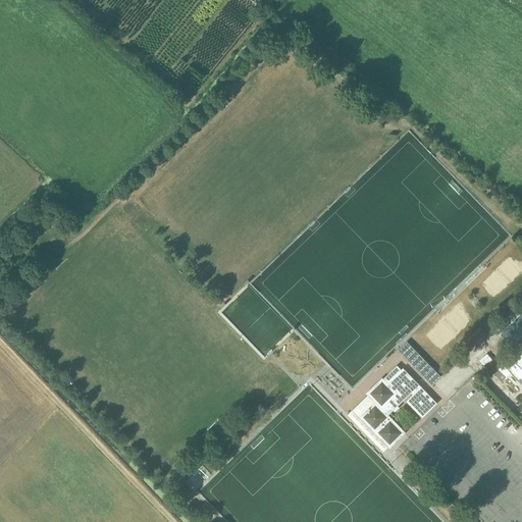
[(260,11),(264,5),(257,0),(256,0),(252,5),(260,11)]
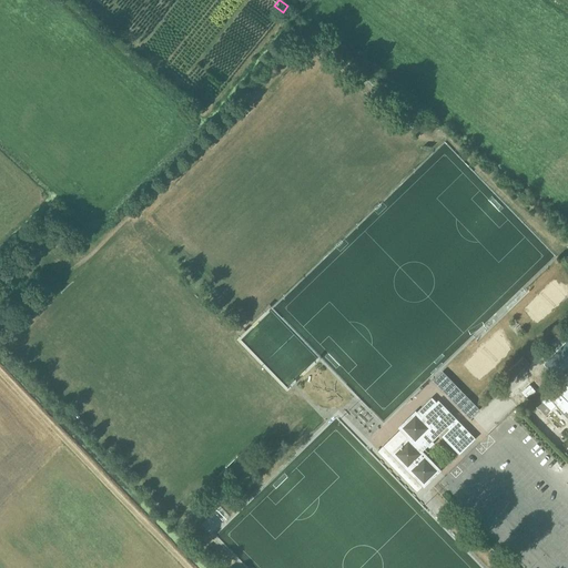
[(469,418),(479,409),(442,372),(433,381),(469,418)]
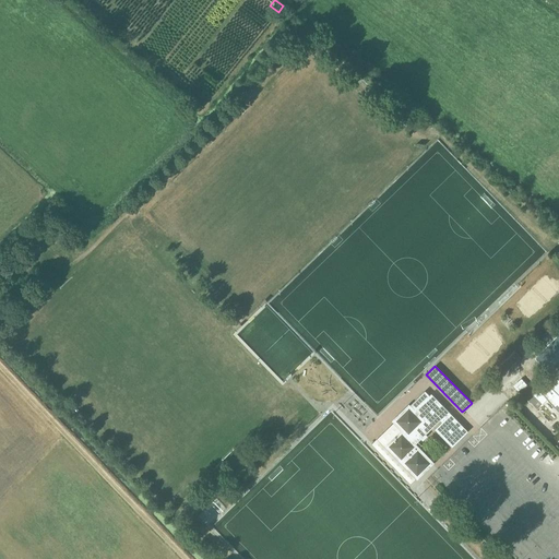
[(558,367),(536,390),(558,413),(558,367)]
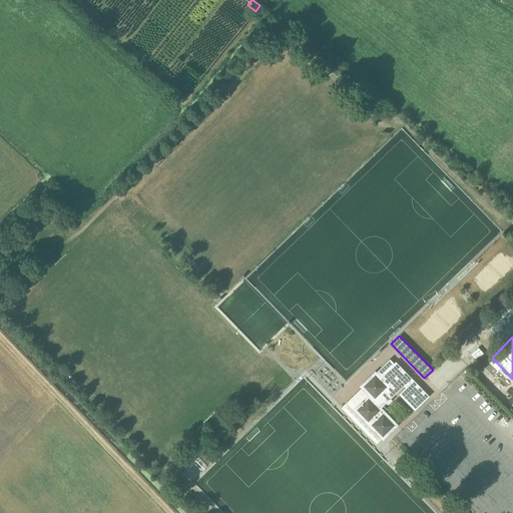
[(479,348),(464,361),(471,370),(486,357),(479,348)]
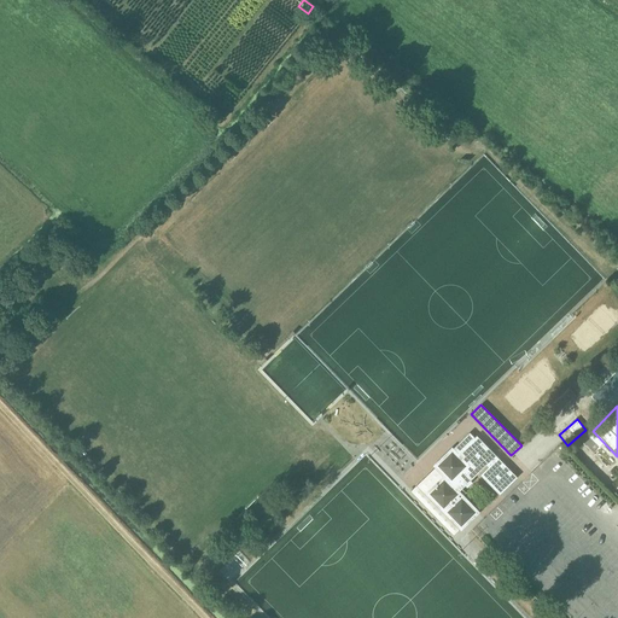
[(474,438),(468,433),(452,450),(435,466),(436,466),(418,484),(427,494),(461,529),(477,513),(458,493),(459,490),(460,491),(478,473),(478,472),(485,465),(488,467),(481,474),(499,495),(517,478),(477,436),(474,438)]
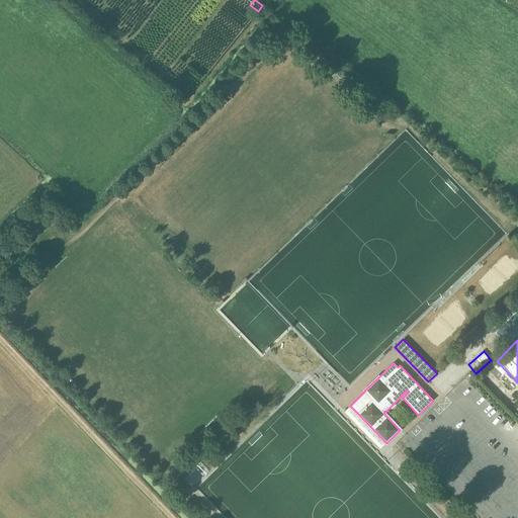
[(502,374),(493,365),(489,369),(498,378),(502,374)]
